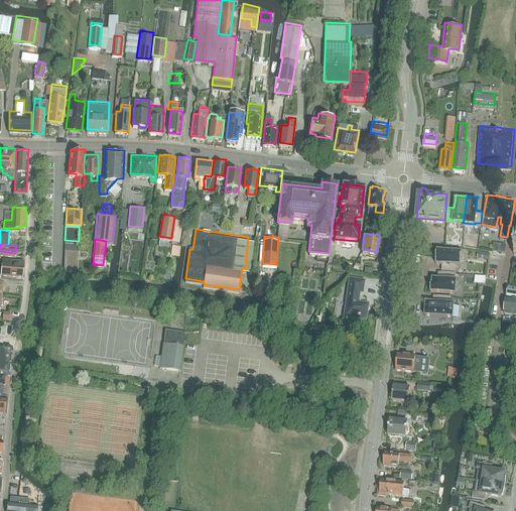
[(435,259),(435,260),(436,260),(442,260),(442,267),(455,268),(456,261),(461,262),(462,248),(437,247),(437,246),(436,246),(436,247),(436,254),(436,255),(435,259)]
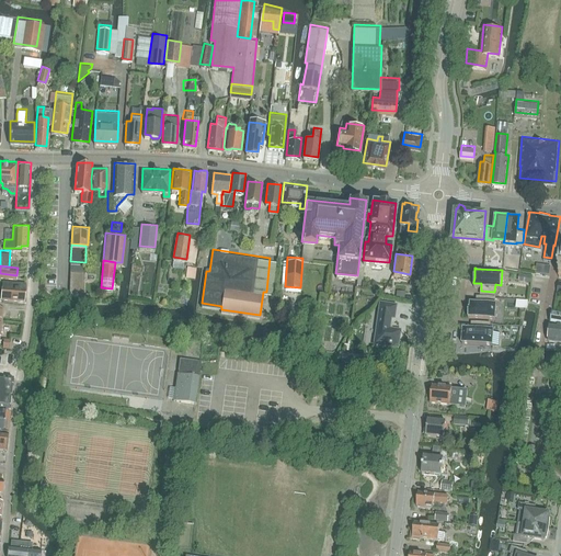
[(1,295),(24,297),(26,280),(2,278),(1,295)]
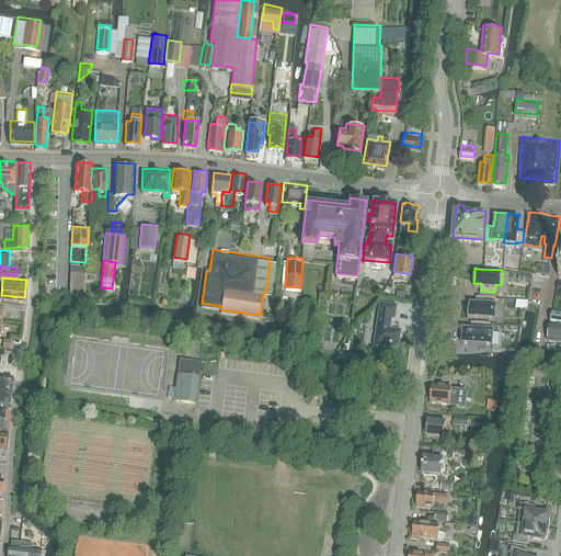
[(84,282),(70,281),(69,293),(84,293),(84,282)]
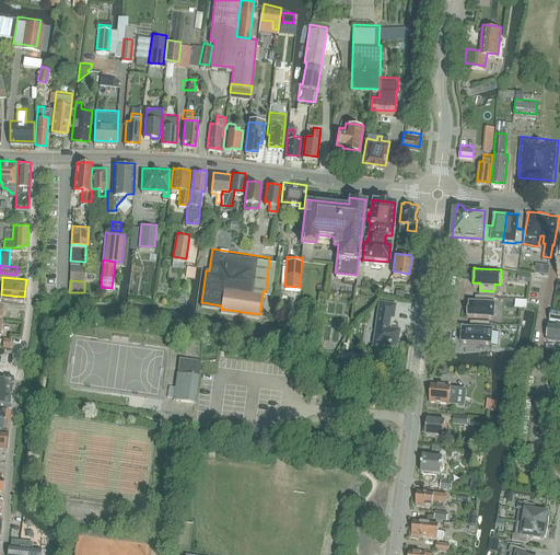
[(468,304),(467,313),(494,315),(496,300),(493,300),(494,293),(476,292),(476,299),(469,299),(469,304),(468,304)]
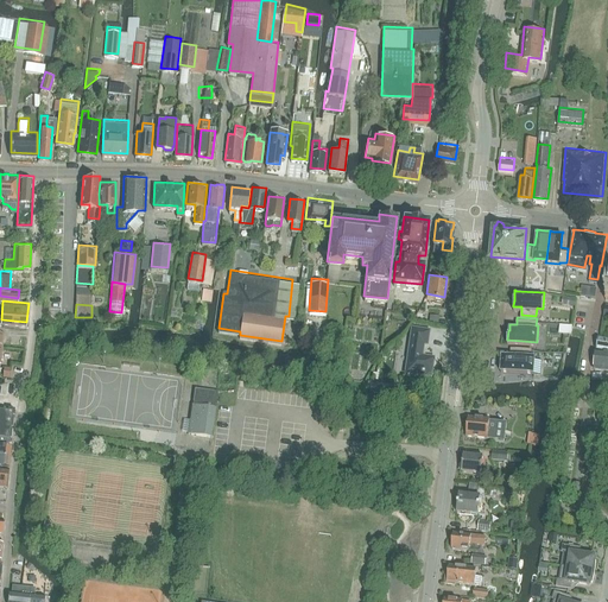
[(412,324),(405,367),(430,372),(432,353),(424,352),(425,350),(423,348),(422,348),(423,338),(426,338),(429,327),(412,324)]
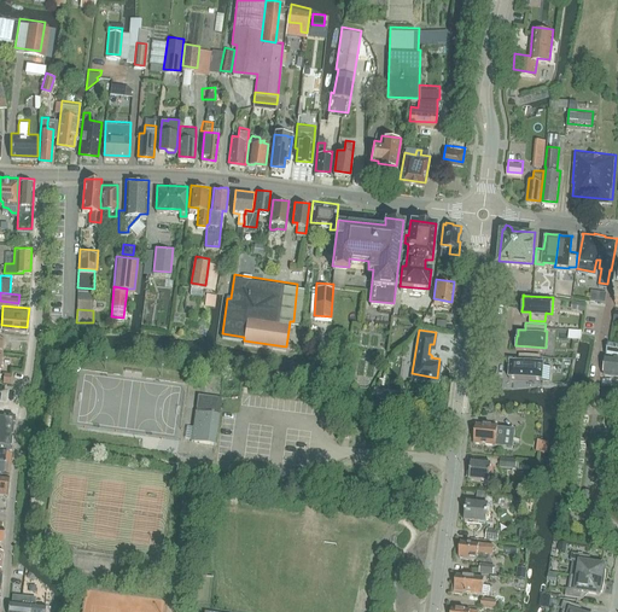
[(607,351),(617,351),(617,341),(608,339),(607,351)]
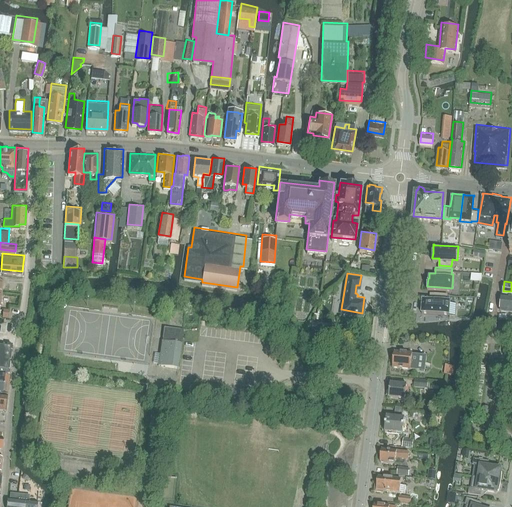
[(422,309),(422,310),(449,312),(450,298),(447,298),(447,292),(430,290),(430,297),(423,296),(422,296),(422,297),(423,297),(422,301),(422,302),(422,309)]
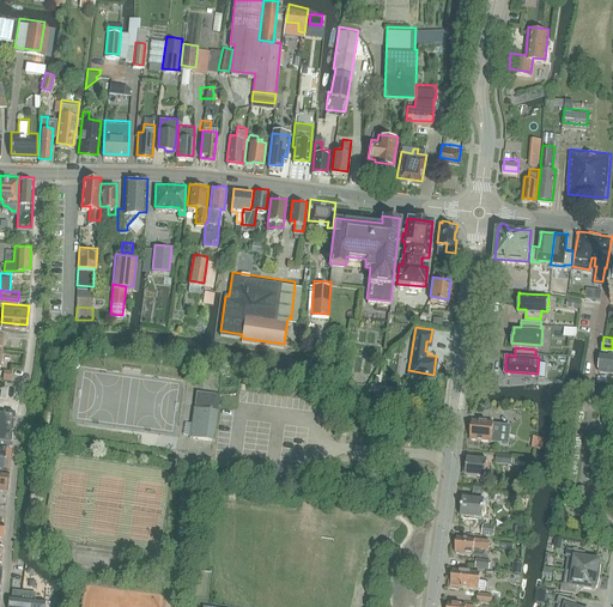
[(599,356),(598,362),(600,362),(599,368),(612,369),(612,351),(601,350),(600,354),(600,356),(599,356)]
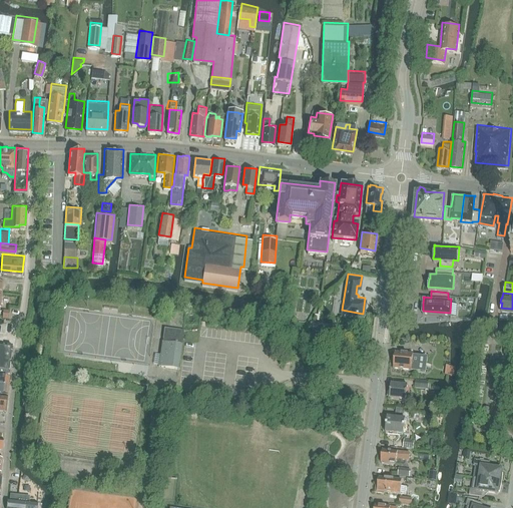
[(162,338),(158,363),(179,365),(182,341),(184,327),(164,324),(162,338)]
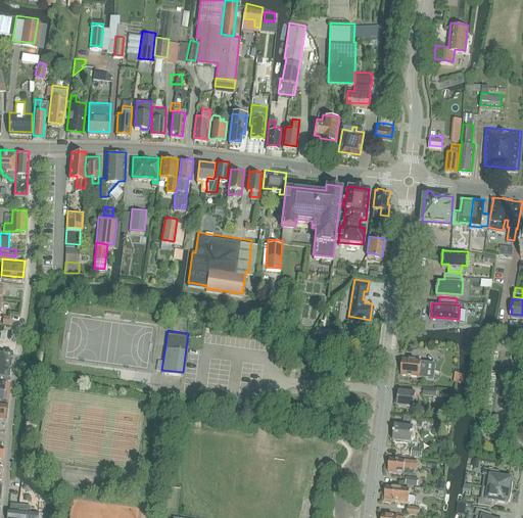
[(0,347),(0,376),(9,377),(12,349),(0,347)]
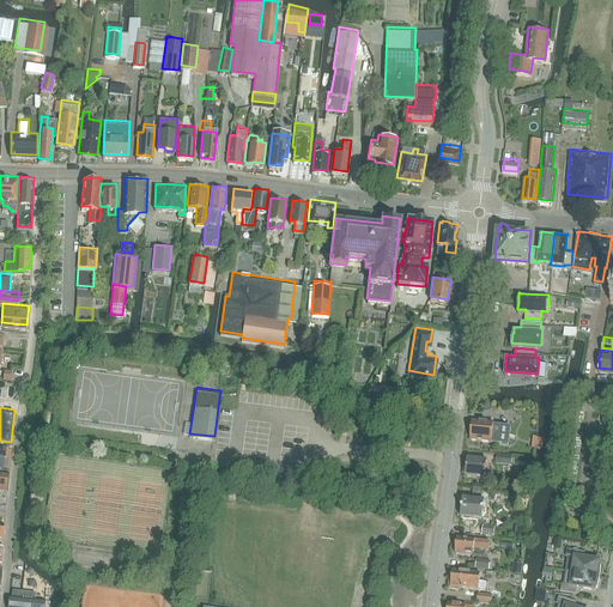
[(492,438),(509,441),(511,423),(495,420),(495,419),(473,417),(471,436),(492,438)]
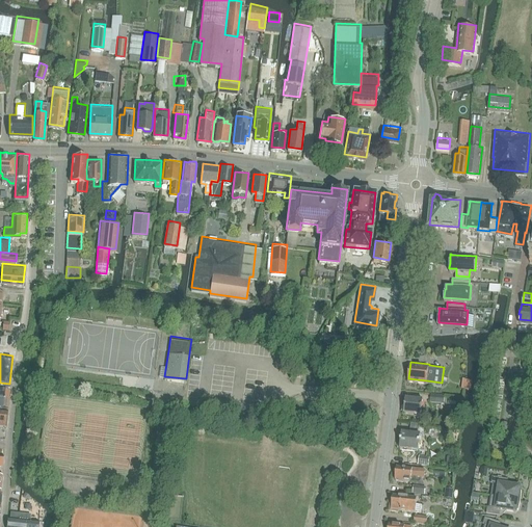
[(0,394),(8,396),(10,387),(0,385),(0,394)]
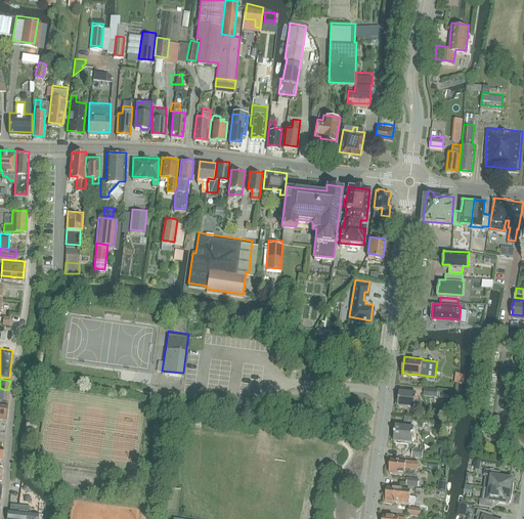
[(424,391),(437,393),(438,386),(425,385),(424,391)]
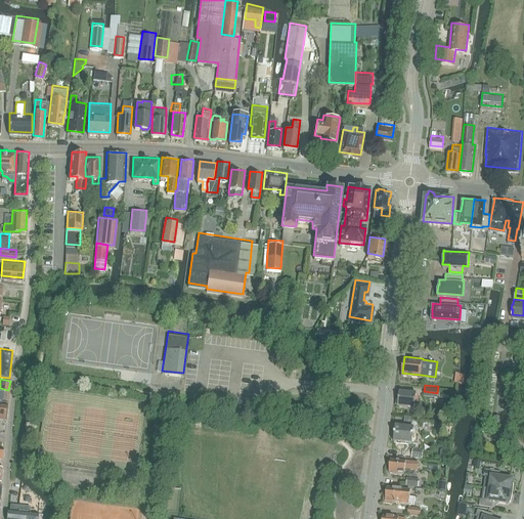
[(0,399),(0,398),(7,399),(8,390),(0,388),(0,399)]
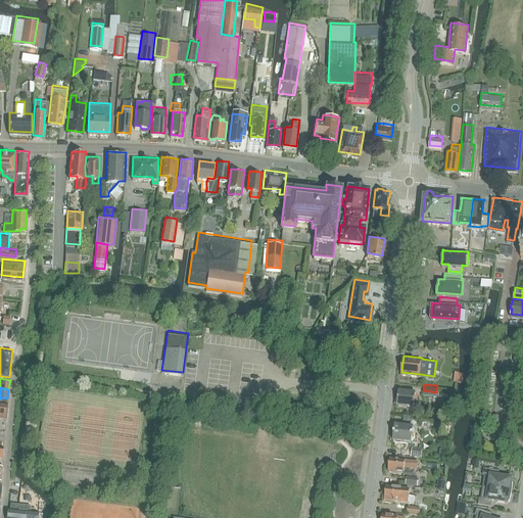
[(397,402),(415,404),(416,389),(399,387),(397,402)]
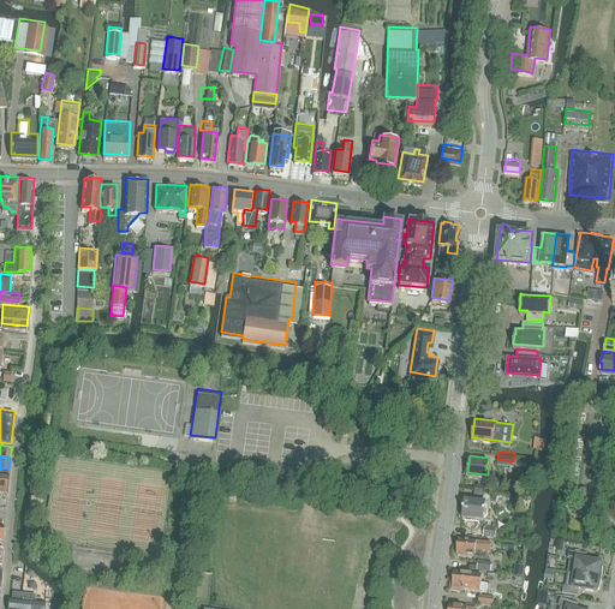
[(463,514),(484,517),(487,499),(465,496),(464,503),(463,503),(463,506),(463,511),(463,514)]
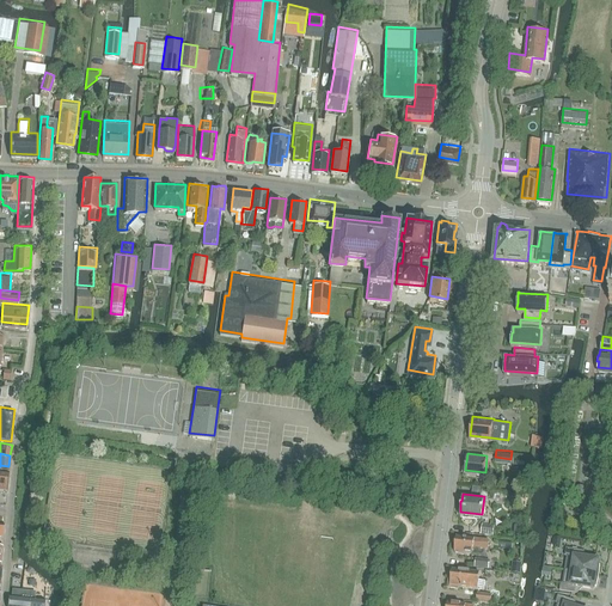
[(493,531),(494,521),(482,519),(481,530),(493,531)]
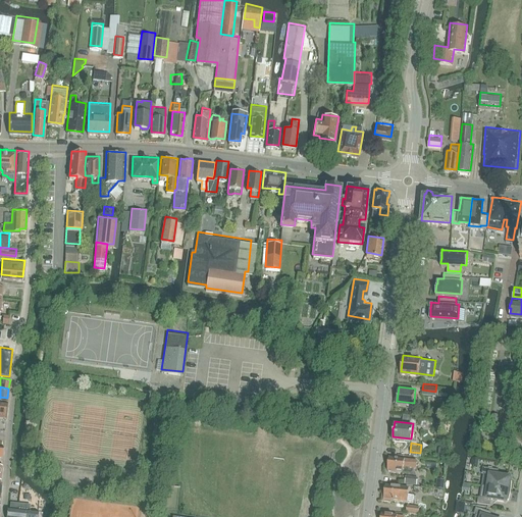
[(387,467),(403,469),(404,464),(416,465),(417,458),(405,456),(389,454),(387,467)]
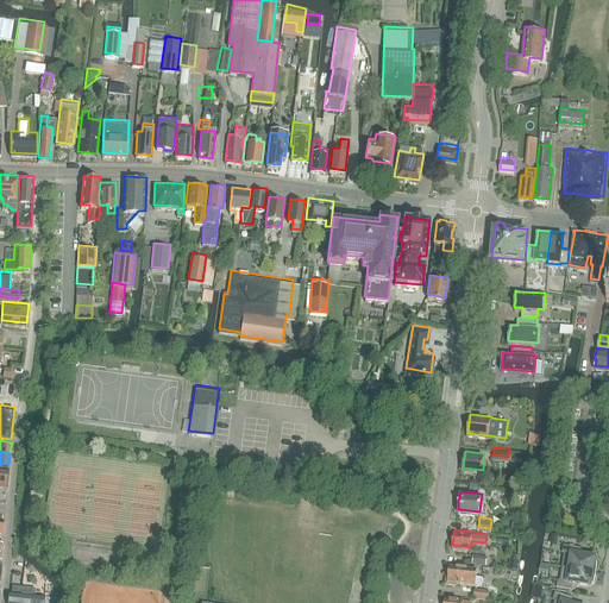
[(564,548),(563,561),(596,567),(596,564),(597,556),(595,556),(595,552),(579,550),(581,544),(564,540),(563,548),(564,548)]
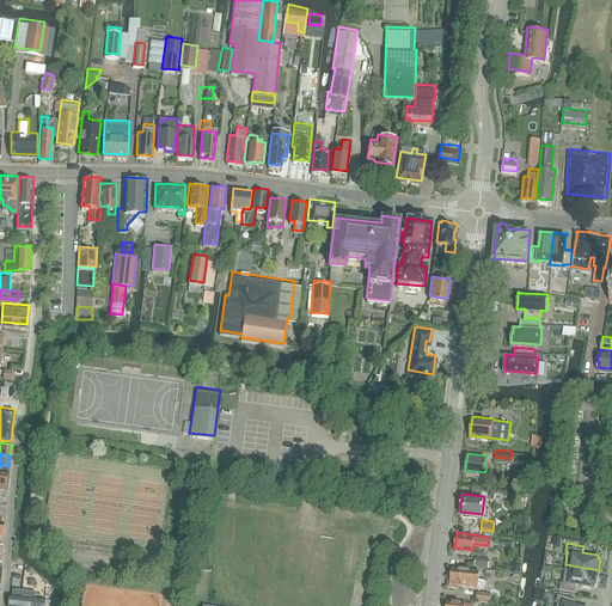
[(476,554),(475,562),(488,563),(489,556),(476,554)]
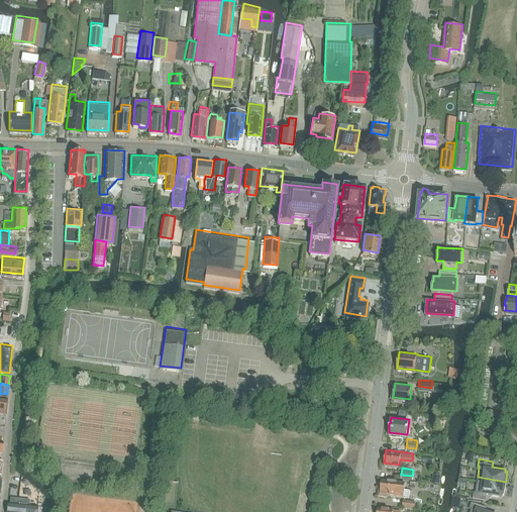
[(506,482),(478,477),(476,489),(474,489),(473,495),(488,497),(489,491),(502,493),(502,491),(504,491),(505,485),(506,482)]
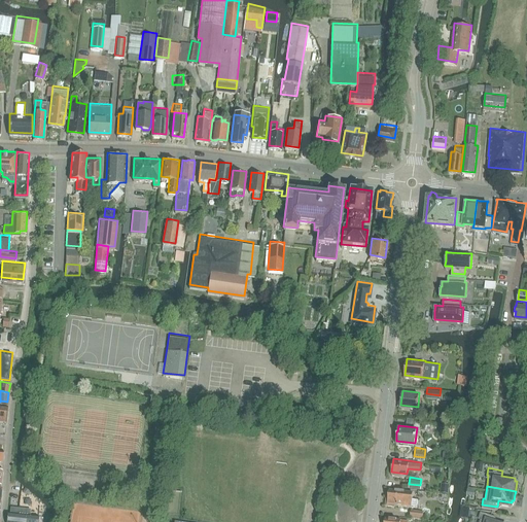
[(394,501),(412,503),(417,505),(418,497),(413,497),(413,490),(405,489),(389,487),(389,492),(386,492),(385,502),(394,503),(394,501)]
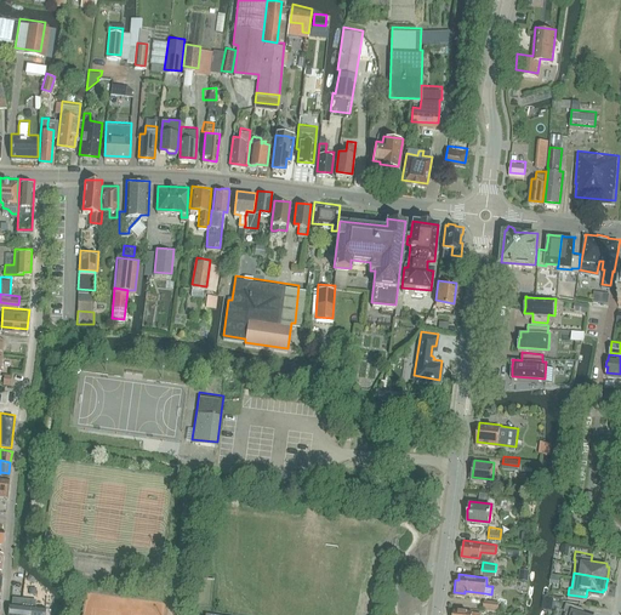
[(10,601),(9,614),(24,614),(44,614),(46,604),(35,603),(35,596),(12,594),(12,602),(10,601)]
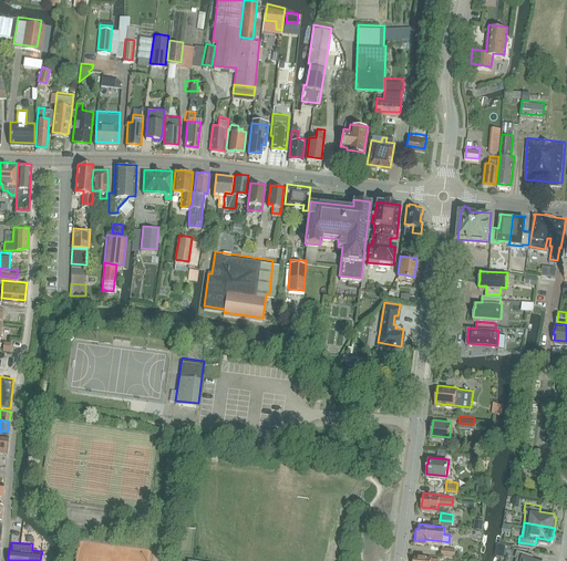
[(517,553),(514,560),(542,560),(531,558),(533,551),(517,547),(515,553),(517,553)]
